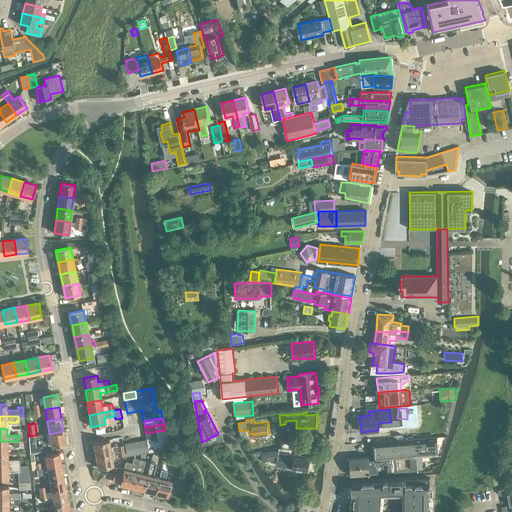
[(148,452),(169,448),(165,430),(146,433),(147,440),(146,440),(148,452)]
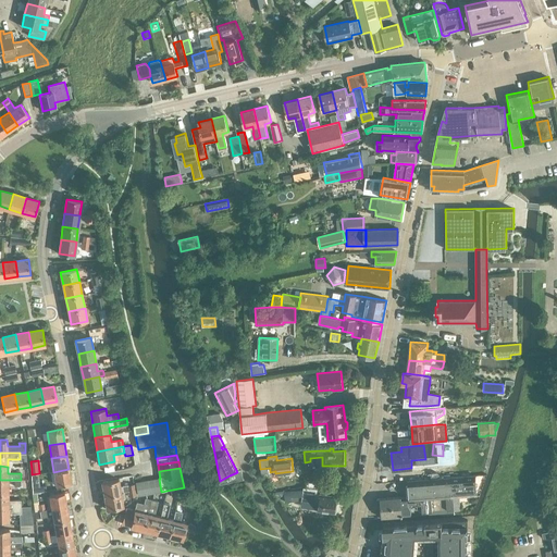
[(72,483),(69,469),(53,472),(57,485),(72,483)]
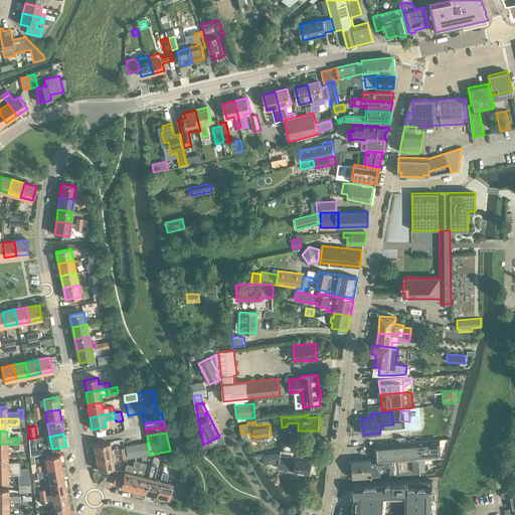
[(424,459),(441,458),(440,439),(417,441),(418,459),(424,459)]
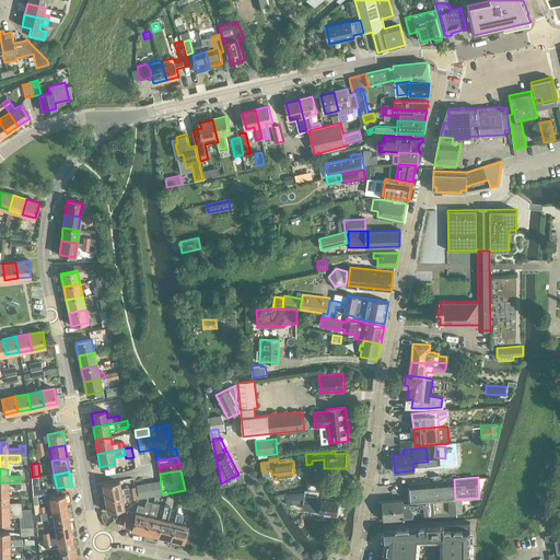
[(433,500),(455,499),(454,479),(453,479),(432,481),(433,500)]
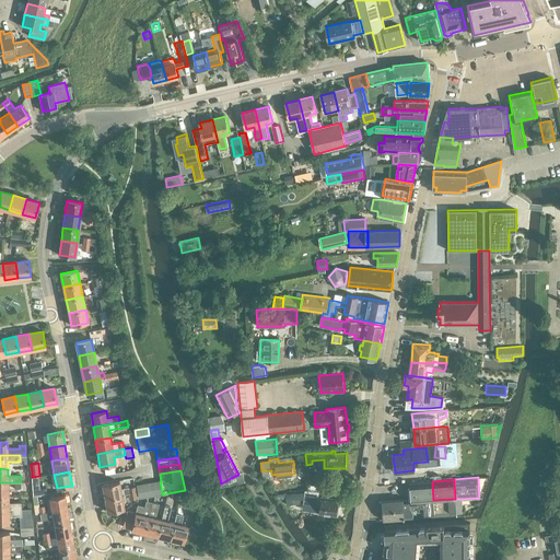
[(102,485),(104,498),(124,494),(129,493),(136,492),(135,487),(120,489),(119,481),(102,485)]
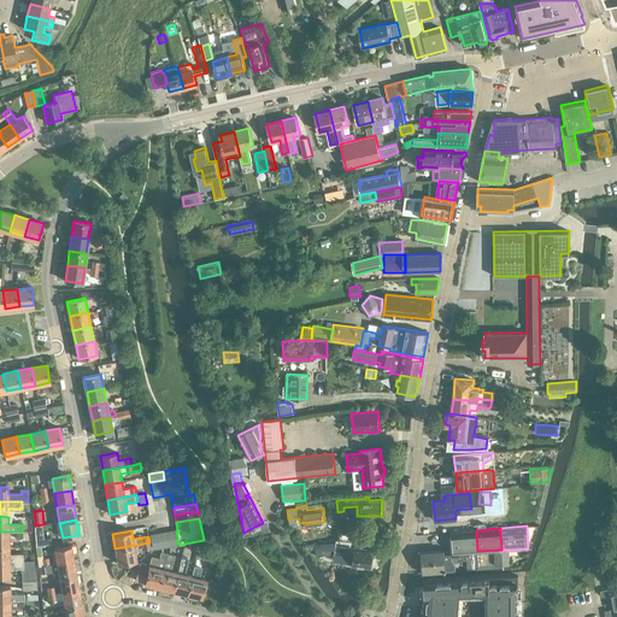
[(454,553),(477,551),(476,530),(452,532),(453,550),(454,553)]
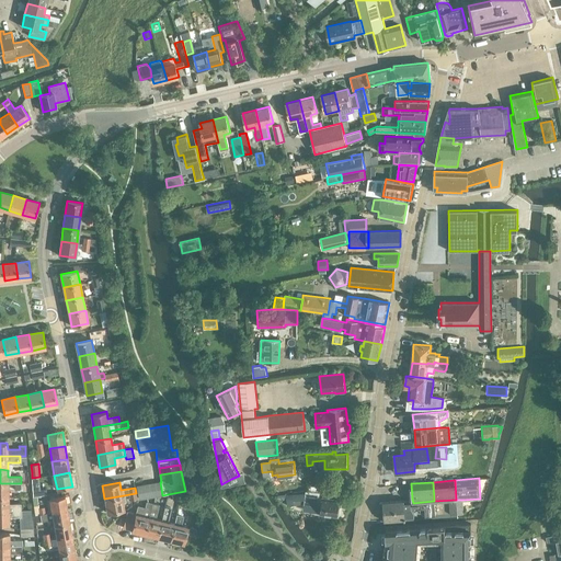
[(155,483),(137,487),(139,499),(157,496),(155,483)]
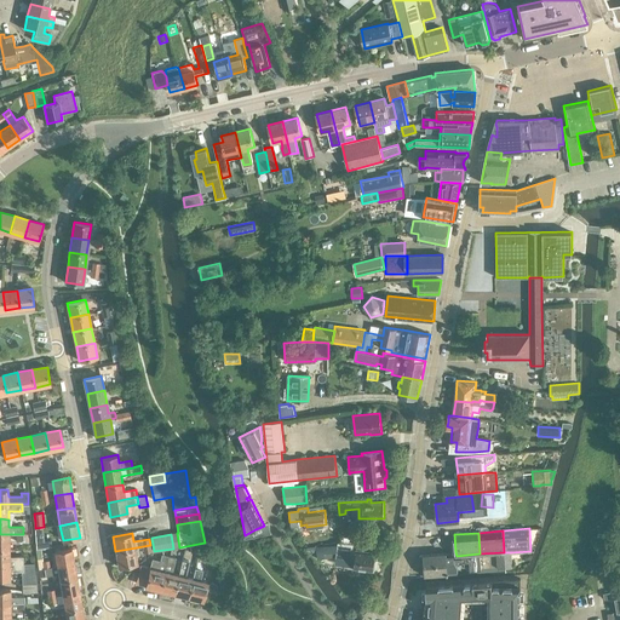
[(352,550),(354,544),(338,541),(331,545),(316,546),(317,558),(333,557),(332,552),(337,550),(336,557),(355,561),(355,567),(373,569),(375,552),(352,550)]
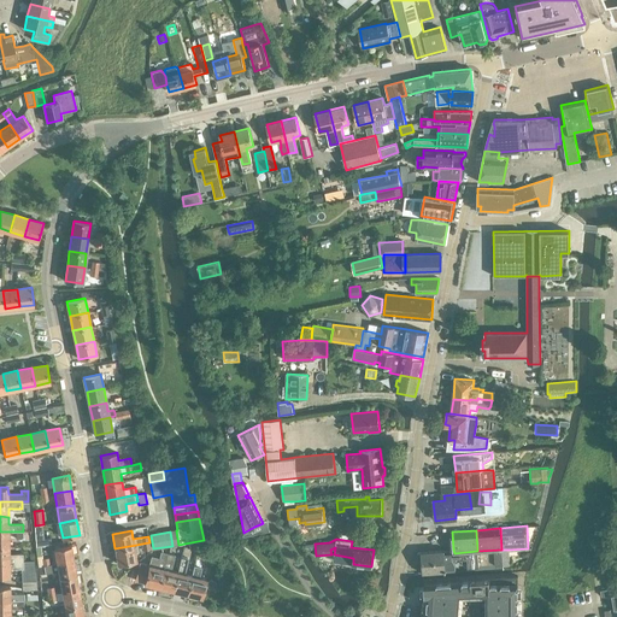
[(136,560),(135,553),(137,552),(136,545),(115,548),(117,563),(136,560)]
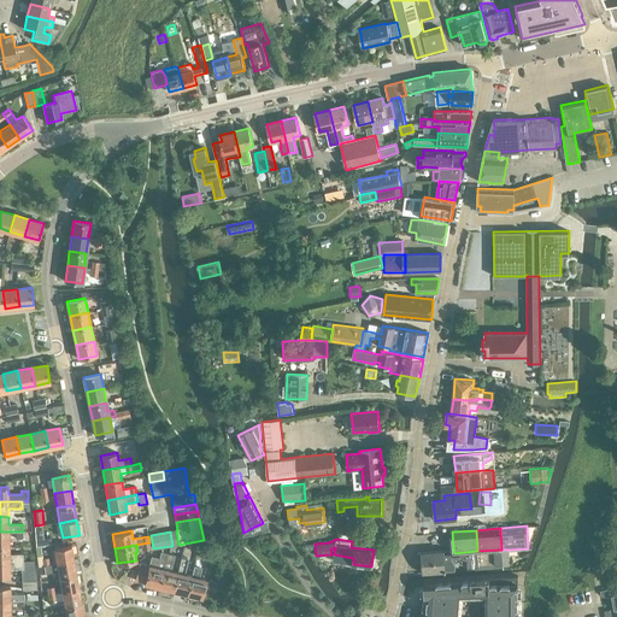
[(23,553),(10,554),(9,547),(0,546),(0,562),(23,562),(23,553)]
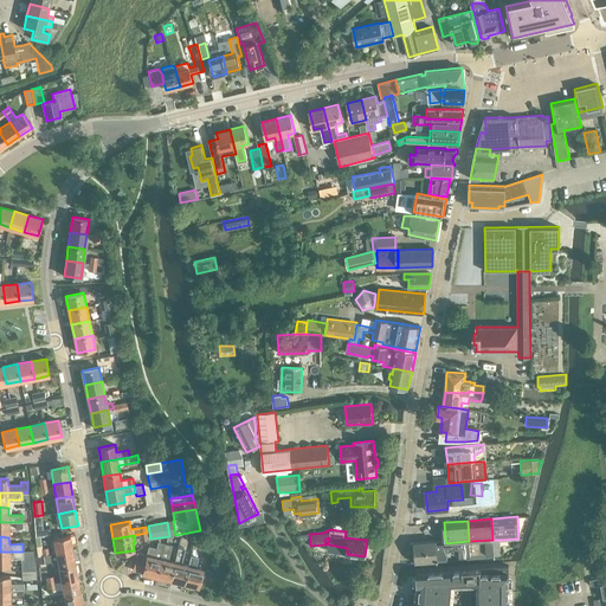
[(70,536),(53,539),(56,553),(72,550),(70,536)]
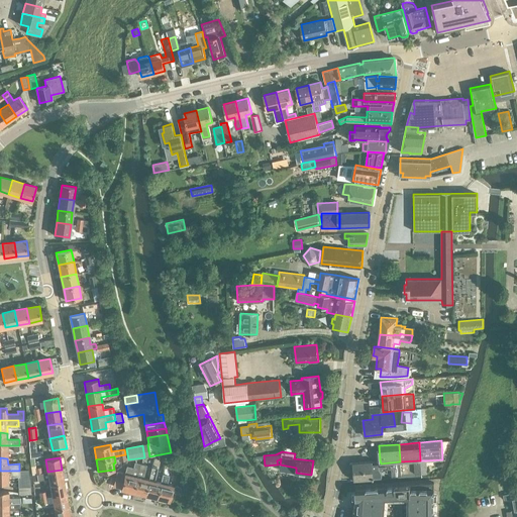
[(353,462),(350,463),(350,468),(352,470),(352,474),(351,475),(351,480),(354,480),(374,478),(373,478),(382,477),(381,470),(391,469),(392,477),(401,476),(400,461),(381,463),(380,460),(353,462)]
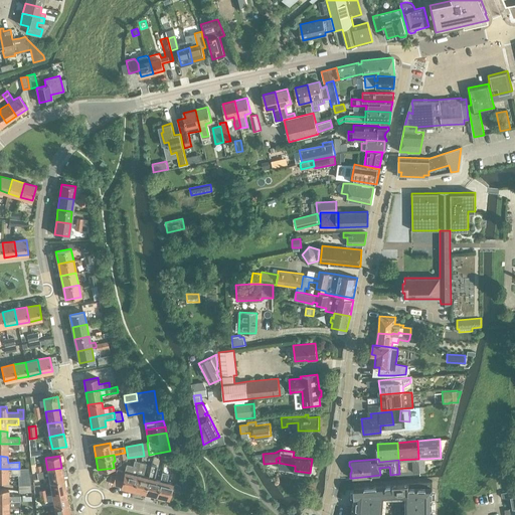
[(120,487),(132,490),(139,462),(134,460),(133,466),(126,464),(125,466),(124,472),(120,484),(120,487)]
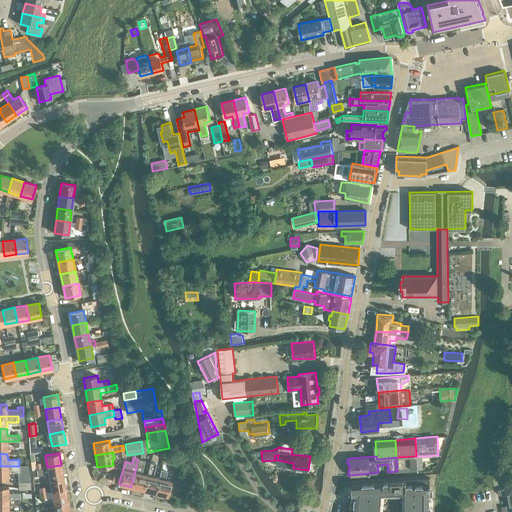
[(138,459),(131,487),(143,490),(147,474),(141,473),(144,460),(138,459)]
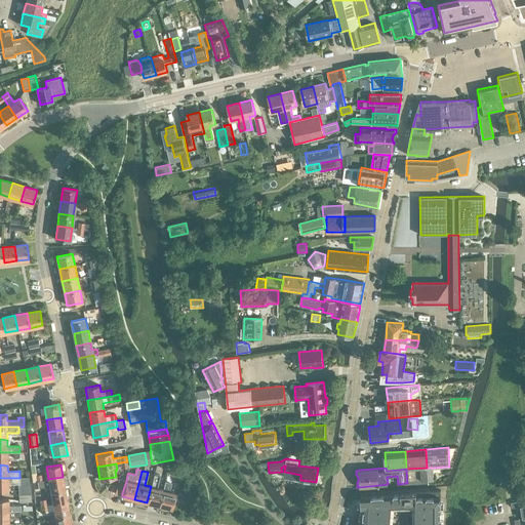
[(36,474),(32,475),(33,482),(37,481),(42,481),(41,475),(36,476),(36,474)]
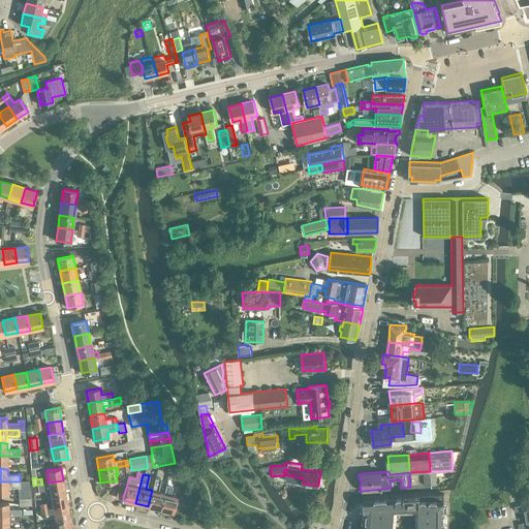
[(148,506),(160,509),(164,494),(157,492),(161,478),(156,477),(152,491),(152,490),(148,506)]
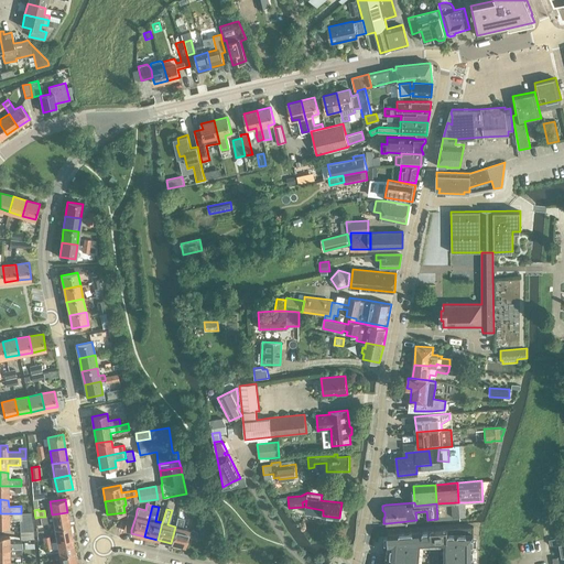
[(40,517),(35,518),(36,524),(41,524),(53,522),(54,529),(69,525),(67,512),(52,514),(52,516),(45,517),(40,517)]
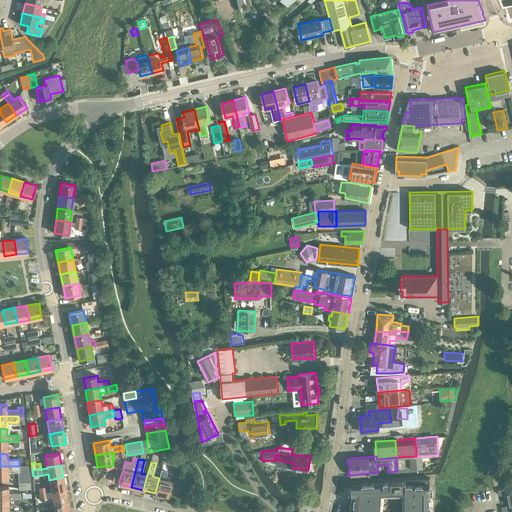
[(28,466),(19,466),(0,466),(0,478),(8,479),(8,472),(18,472),(18,482),(30,482),(28,466)]
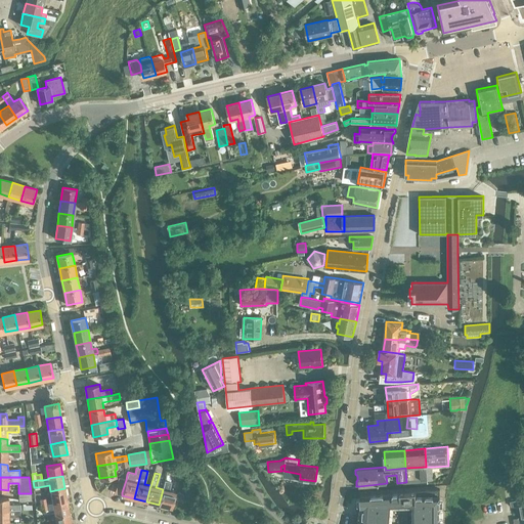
[(119,478),(116,491),(122,492),(126,480),(119,478)]
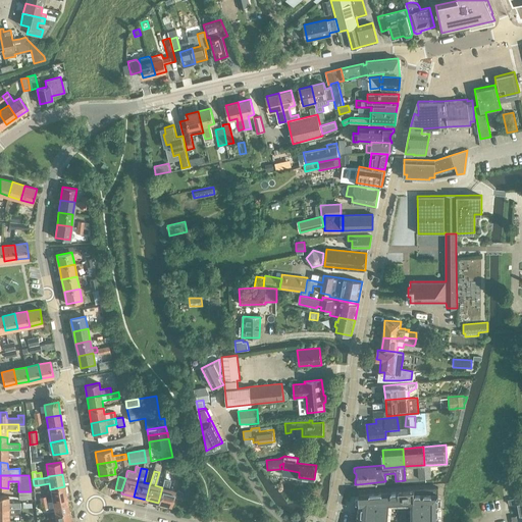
[(158,503),(170,506),(174,490),(168,488),(170,480),(164,478),(162,487),(158,503)]
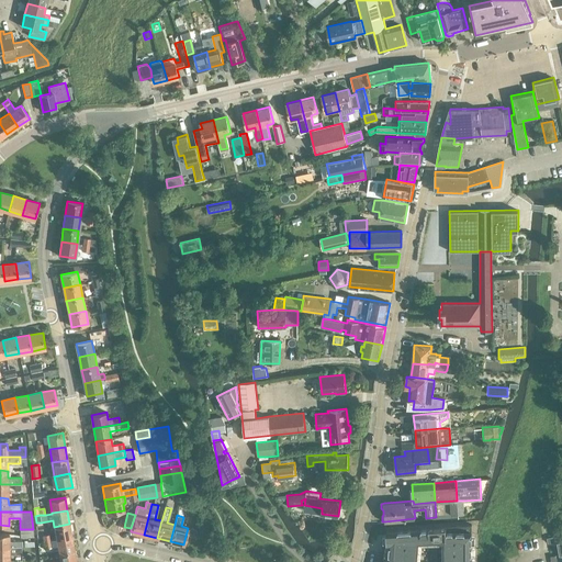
[(69,524),(54,527),(57,540),(72,537),(69,524)]
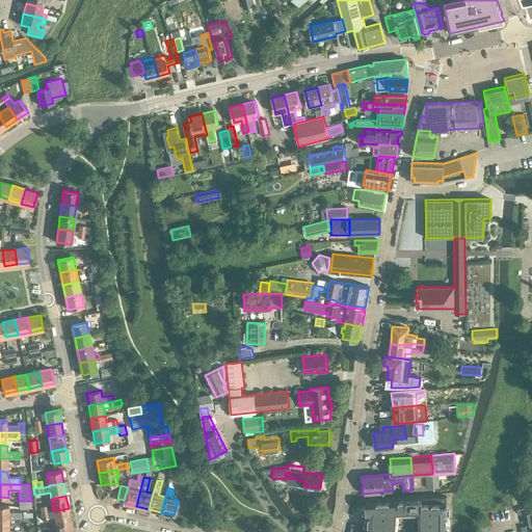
[(393,531),(396,511),(421,509),(420,531),(446,531),(447,497),(366,504),(366,512),(370,512),(368,531),(393,531)]
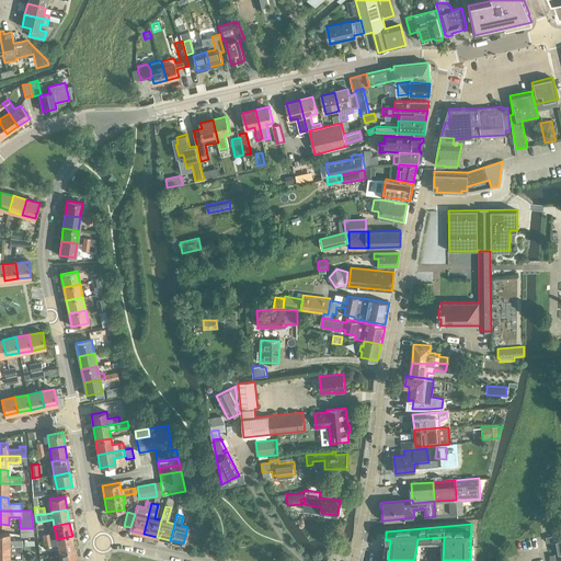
[(0,533),(0,546),(22,547),(22,546),(24,546),(24,540),(9,540),(9,533),(0,533)]
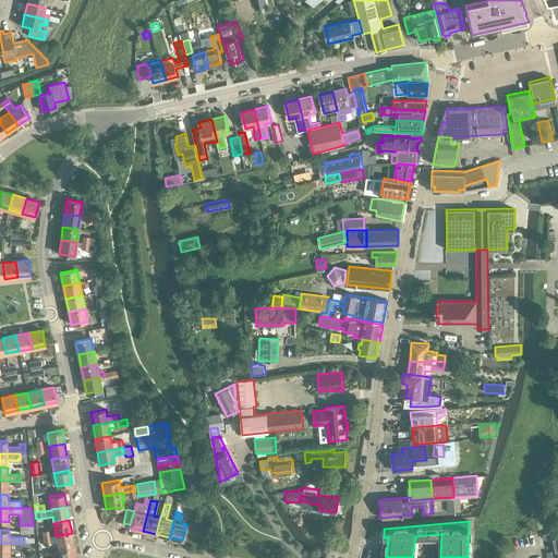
[(553,536),(554,544),(557,543),(557,531),(543,534),(544,538),(553,536)]
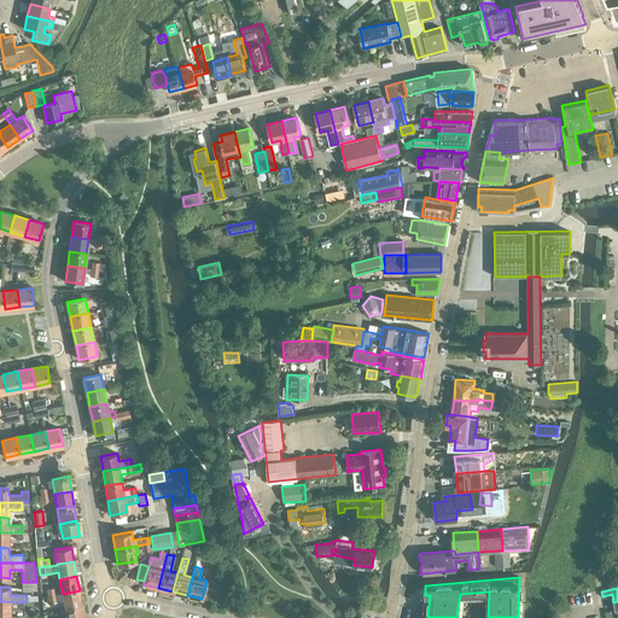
[(64,601),(65,608),(82,606),(80,590),(63,594),(56,595),(48,596),(51,604),(64,601)]
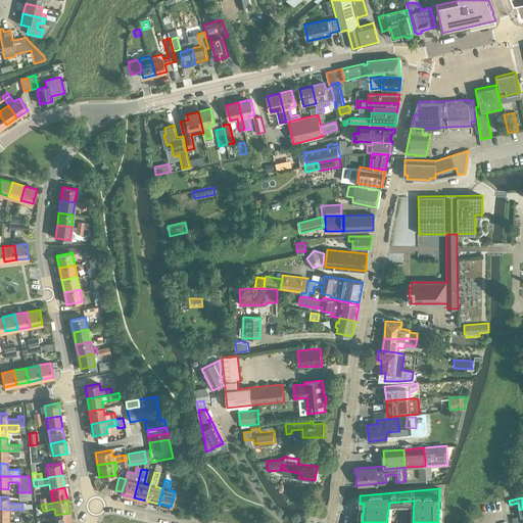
[(20,510),(0,509),(0,522),(8,522),(8,516),(20,516),(20,510)]
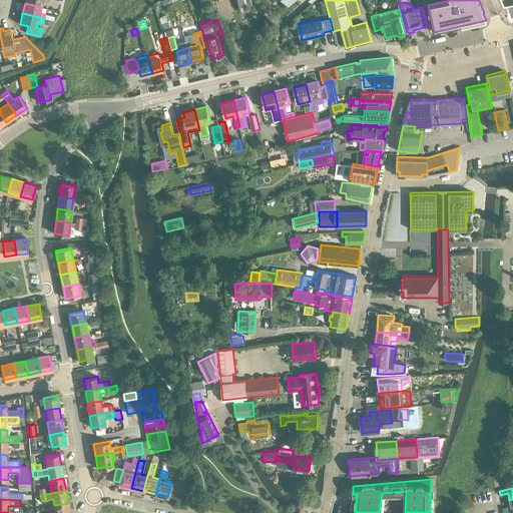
[(512,510),(512,499),(509,500),(511,507),(502,509),(503,512),(512,510)]
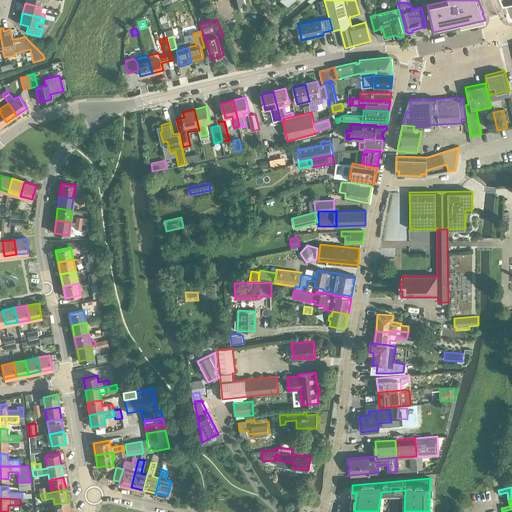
[(54,504),(55,511),(69,511),(68,502),(54,504)]
